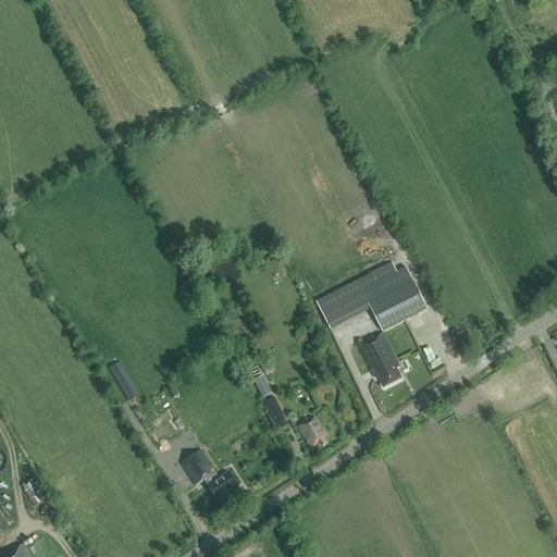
[(429,310),(407,268),(399,271),(394,261),(318,302),(332,330),(339,325),(370,309),(383,333),(429,310)]
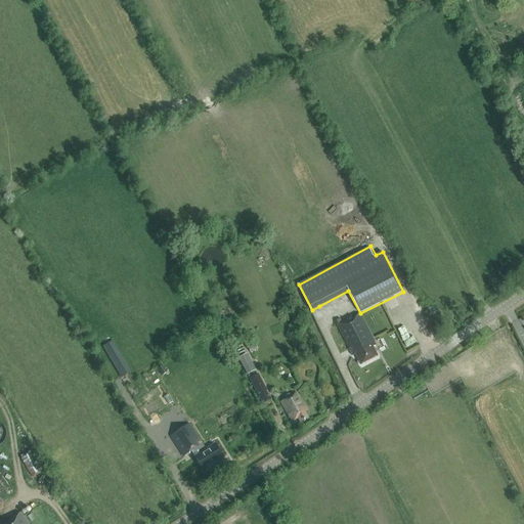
[(430,316),(436,313),(433,307),(427,310),(430,316)]
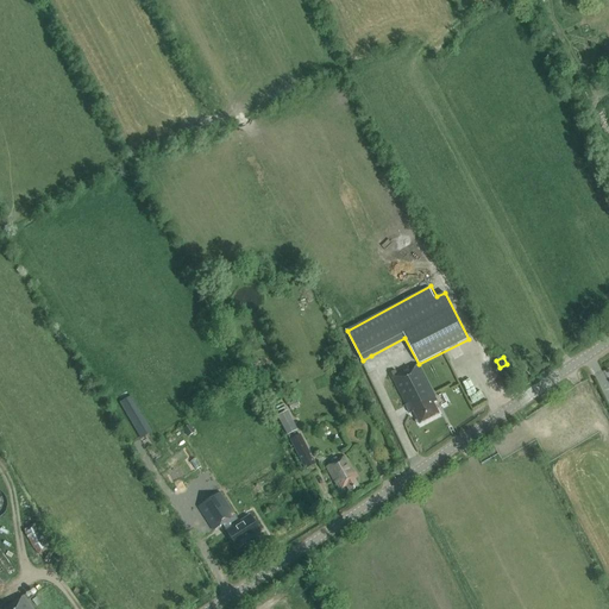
[(419,365),(399,375),(396,370),(389,374),(409,414),(414,412),(420,424),(439,414),(432,400),(435,397),(419,365)]
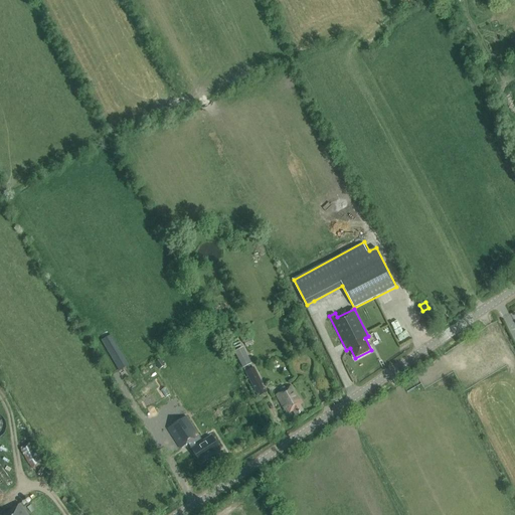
[(101,341),(119,371),(128,366),(111,336),(101,341)]
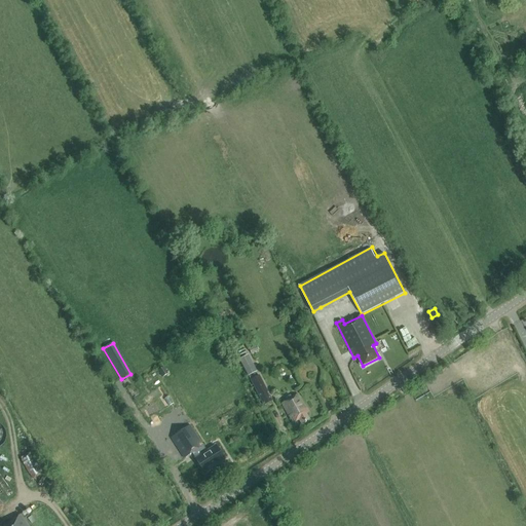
[(247,357),(239,360),(248,376),(255,373),(247,357)]
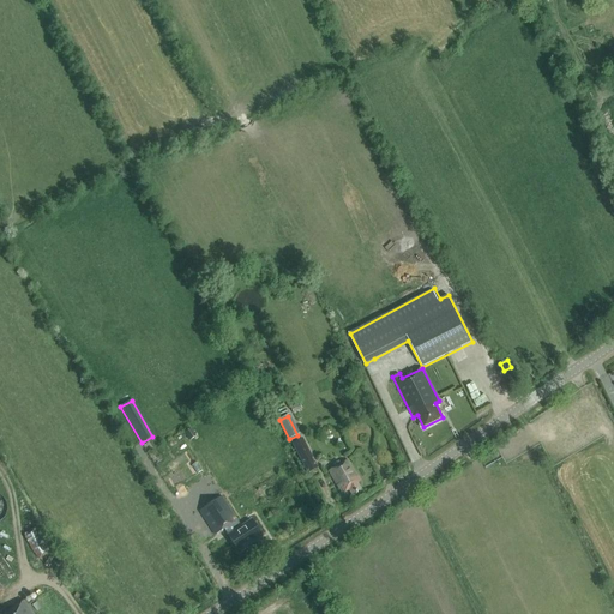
[(191,428),(184,433),(190,441),(196,437),(191,428)]
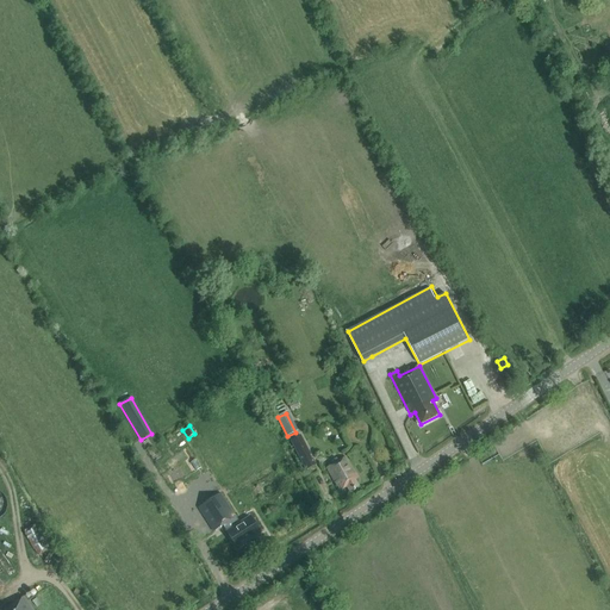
[(315,465),(300,436),(290,441),(305,471),(315,465)]
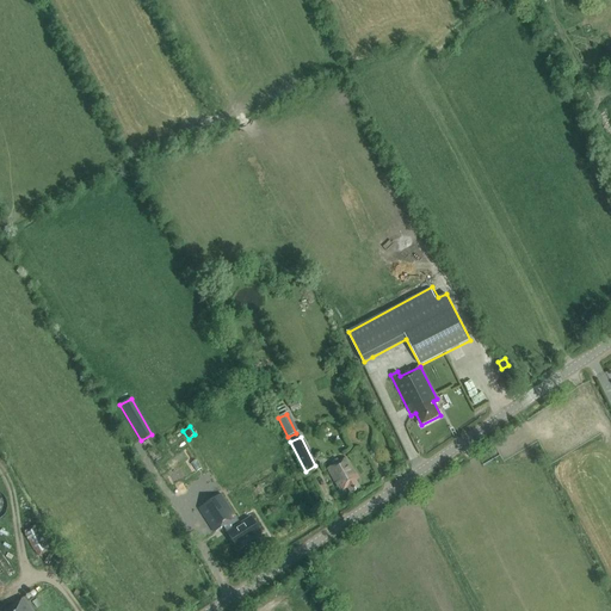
[(177,482),(203,466),(186,439),(160,456),(177,482)]
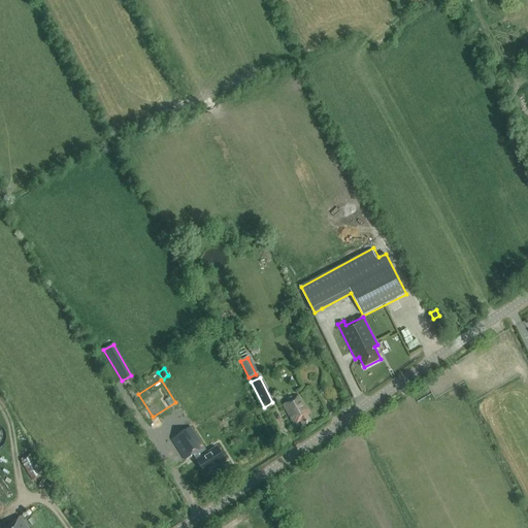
[(306,417),(309,415),(307,410),(306,410),(298,397),(292,400),(291,397),(287,399),(289,402),(283,405),(294,425),(300,422),(302,426),(310,422),(306,417)]
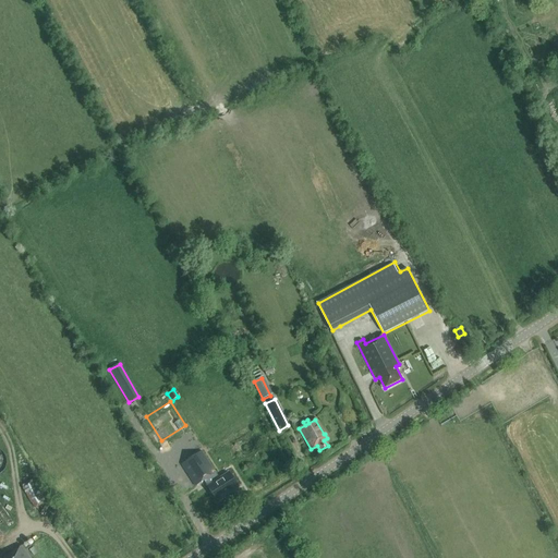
[(216,501),(238,488),(228,473),(219,478),(214,470),(203,452),(181,466),(192,483),(193,483),(195,486),(204,481),(207,486),(206,486),(216,501)]
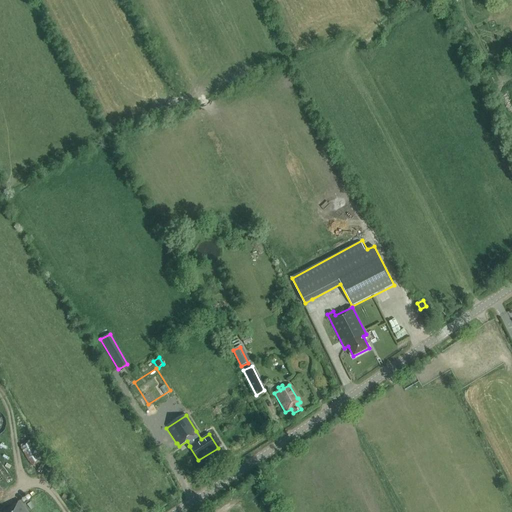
[(19,446),(32,467),(42,461),(29,440),(19,446)]
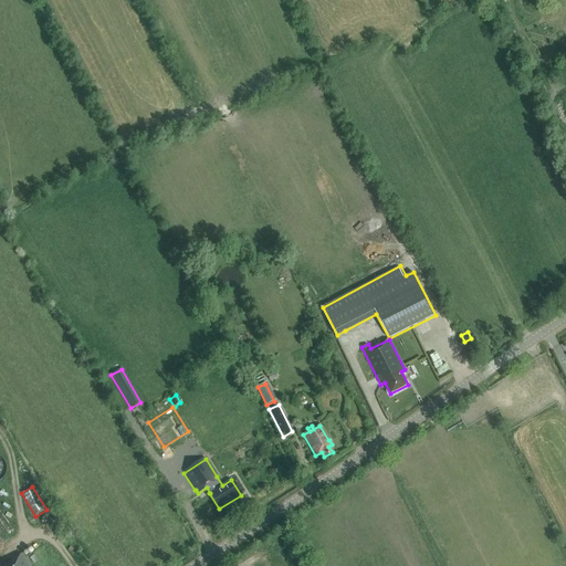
[(64,526),(58,530),(62,541),(70,537),(64,526)]
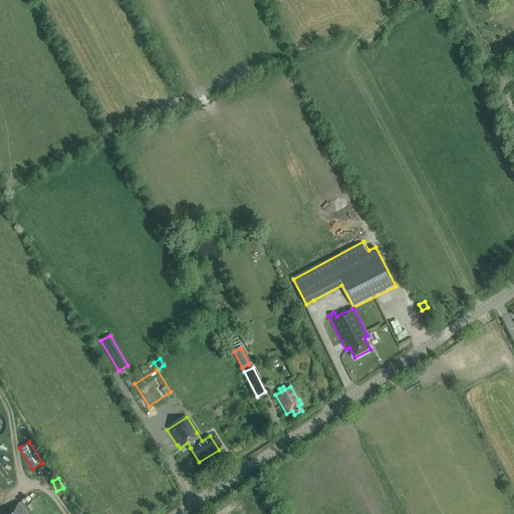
[(27,513),(19,502),(1,513),(27,513)]
